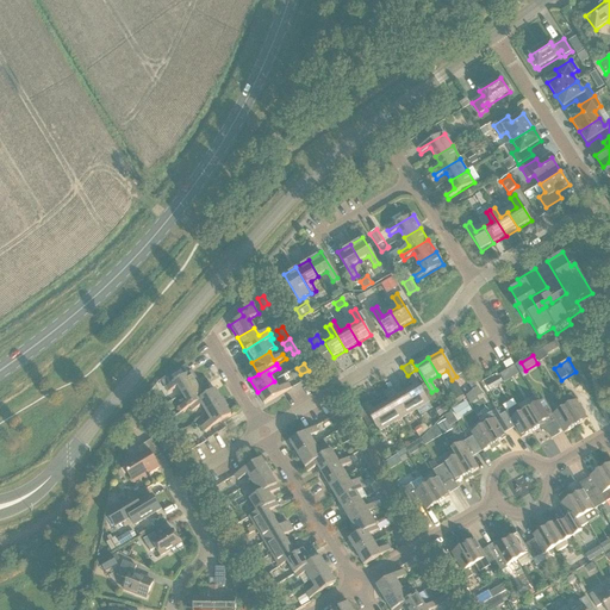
[(182,396),(200,385),(192,372),(186,377),(179,380),(166,388),(168,393),(178,387),(182,396)]
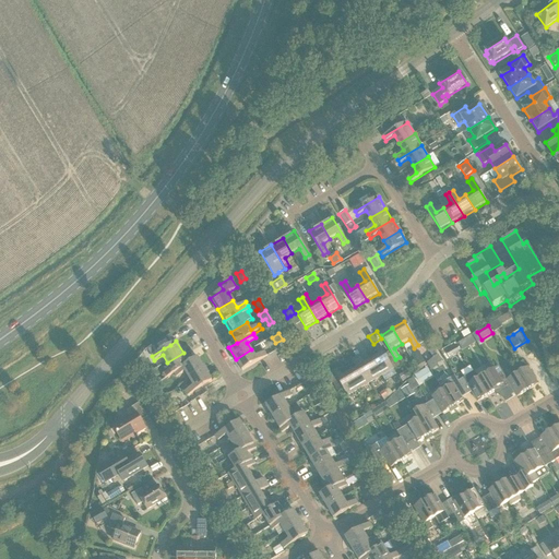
[(462,365),(473,356),(463,343),(452,351),(462,365)]
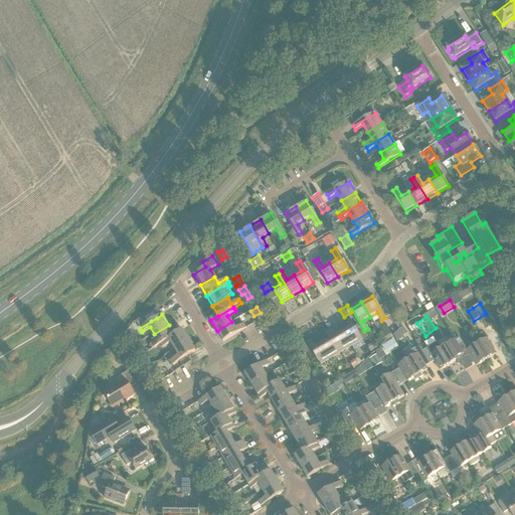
[(343,332),(352,346),(362,340),(349,318),(345,320),(350,328),(343,332)]
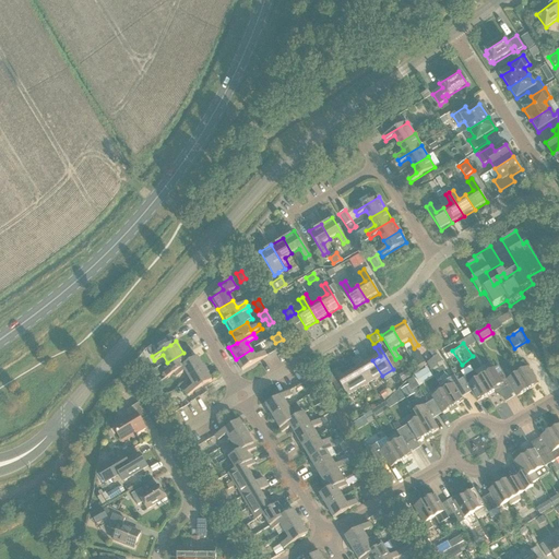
[(251,349),(236,359),(242,371),(266,356),(264,352),(256,357),(251,349)]
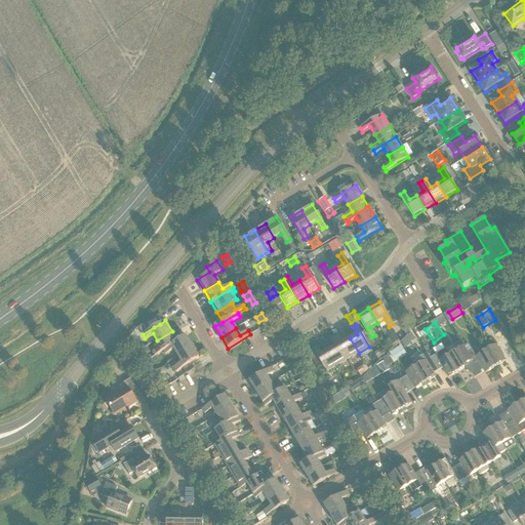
[(399,339),(393,329),(386,334),(393,345),(399,339)]
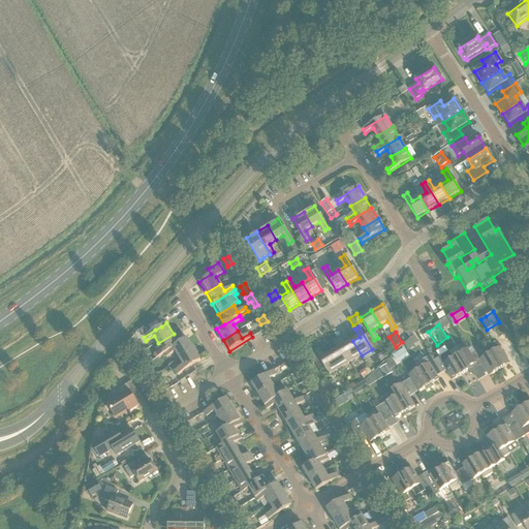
[(174,334),(158,343),(162,349),(154,354),(157,359),(165,353),(164,353),(180,344),(179,344),(174,334)]
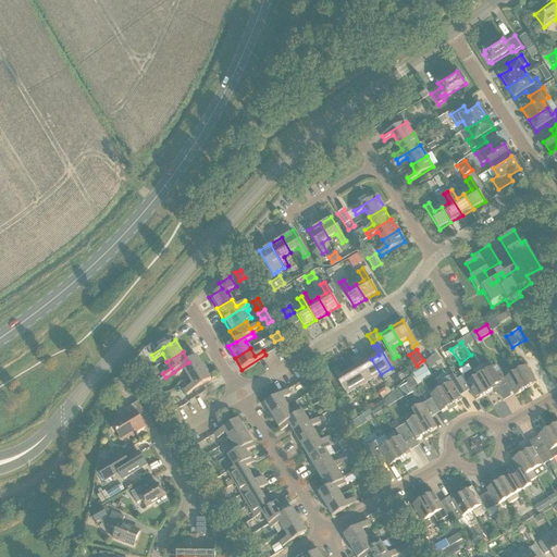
[(359,355),(355,357),(369,381),(381,374),(371,359),(363,363),(359,355)]
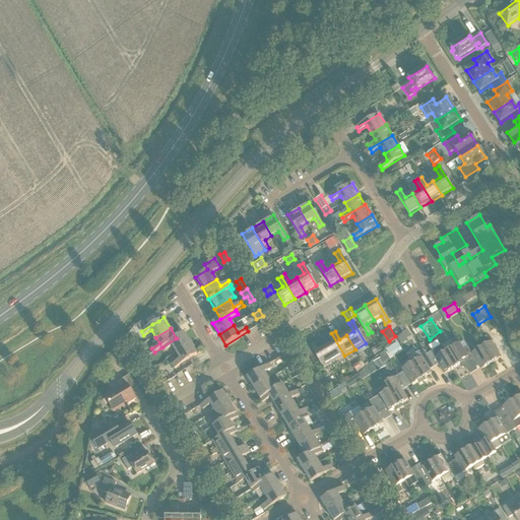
[(184,333),(176,338),(177,338),(161,347),(163,347),(165,350),(173,346),(177,352),(191,344),(184,333)]
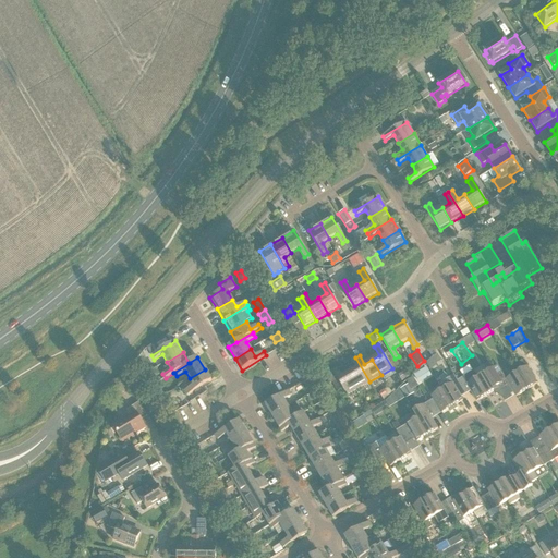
[(370,381),(355,358),(351,360),(356,368),(349,373),(359,389),(370,381)]
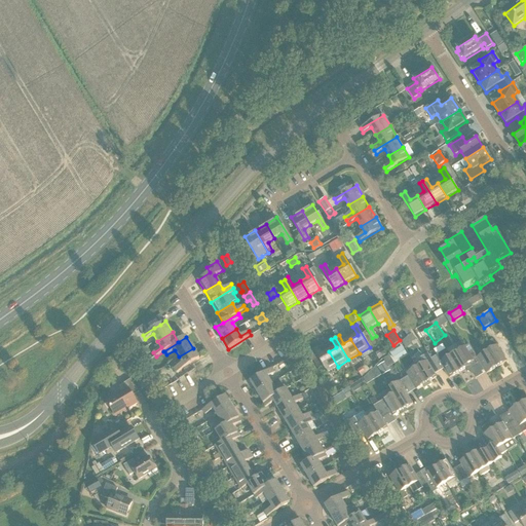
[(440,350),(448,345),(445,340),(437,345),(440,350)]
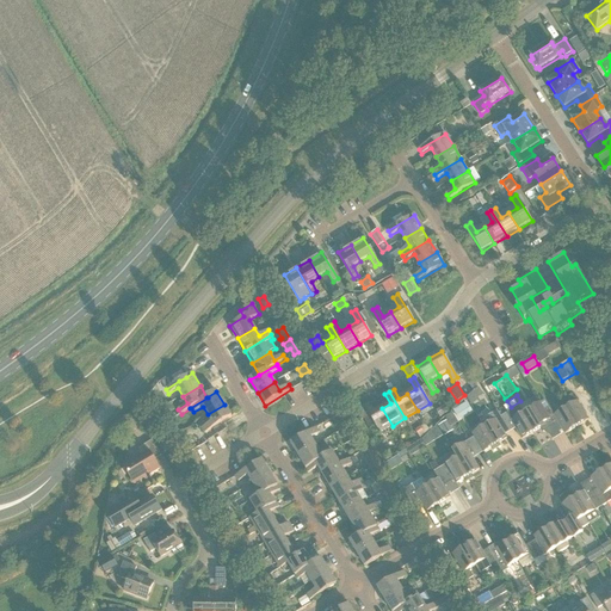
[(572,405),(566,409),(576,427),(588,420),(578,402),(576,402),(573,395),(568,397),(572,405)]
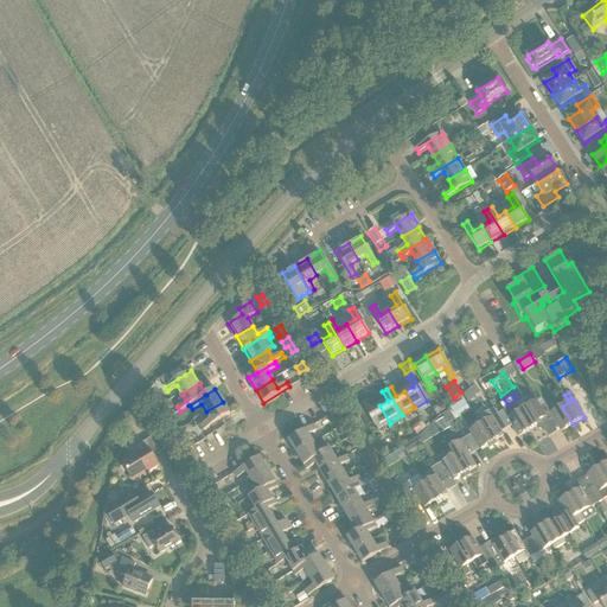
[(372,410),(366,401),(366,400),(356,407),(366,425),(372,421),(377,430),(390,423),(379,406),(372,410)]
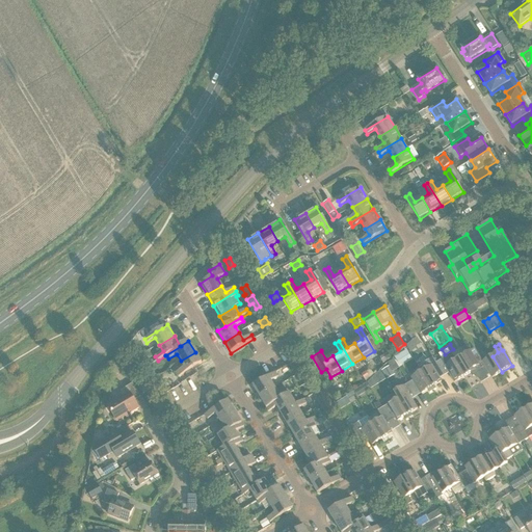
[(399,355),(395,357),(400,366),(411,358),(406,350),(399,355)]
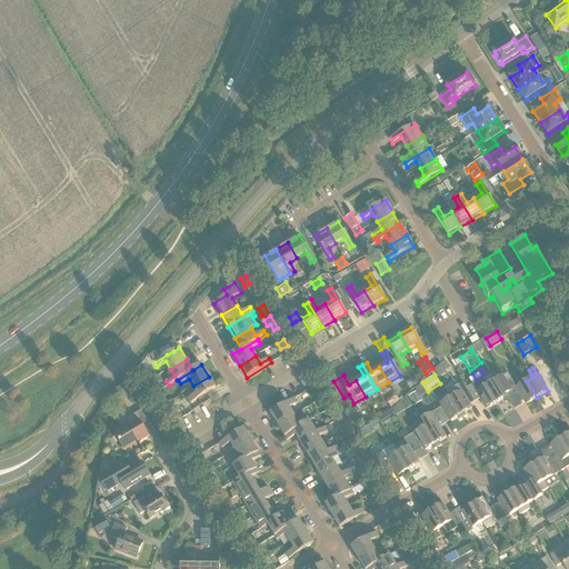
[(512,380),(511,381),(508,375),(503,377),(507,383),(515,397),(520,393),(527,405),(537,398),(527,381),(517,387),(512,380)]
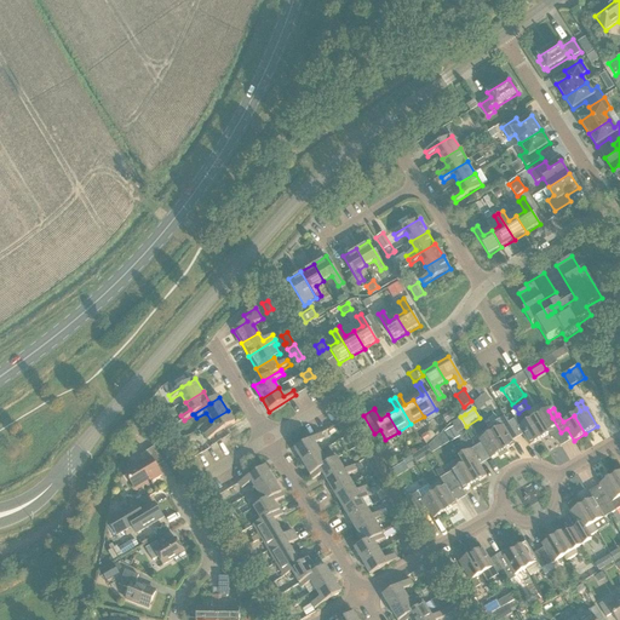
[(541,413),(543,413),(530,420),(541,438),(550,435),(551,438),(561,432),(552,418),(549,411),(547,409),(541,413)]
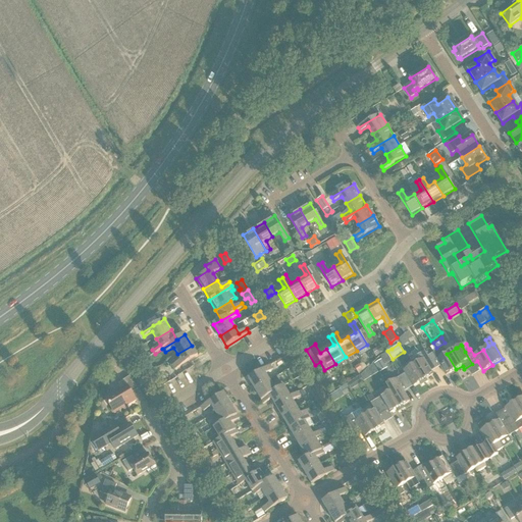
[(192,346),(177,354),(181,361),(173,366),(175,370),(198,356),(192,346)]
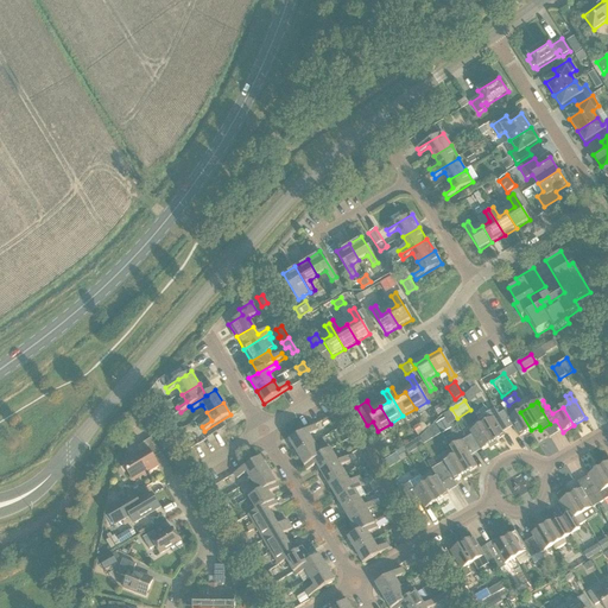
[(434,409),(438,415),(447,410),(442,403),(434,409)]
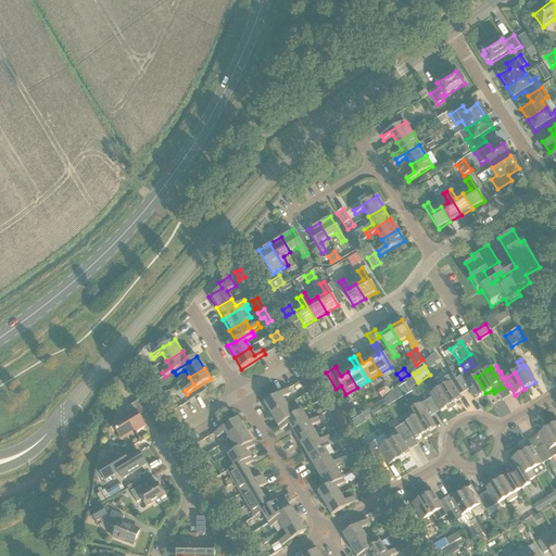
[(471,370),(456,379),(463,391),(468,388),(476,400),(485,393),(476,377),(471,370)]
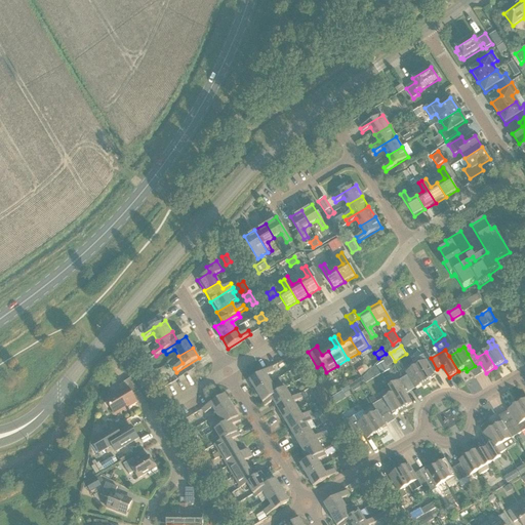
[(437,369),(431,358),(428,353),(412,362),(415,367),(416,367),(428,386),(431,385),(429,380),(436,376),(432,371),(437,369)]
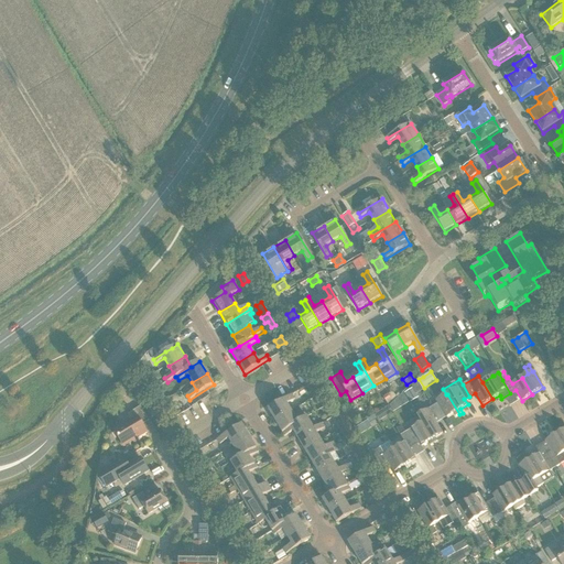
[(412,389),(416,394),(423,391),(418,381),(411,386),(412,389)]
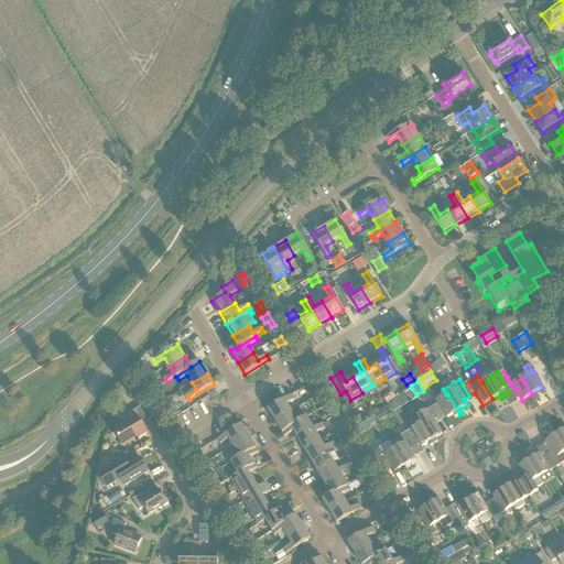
[(416,394),(412,389),(405,393),(411,402),(418,399),(416,394)]
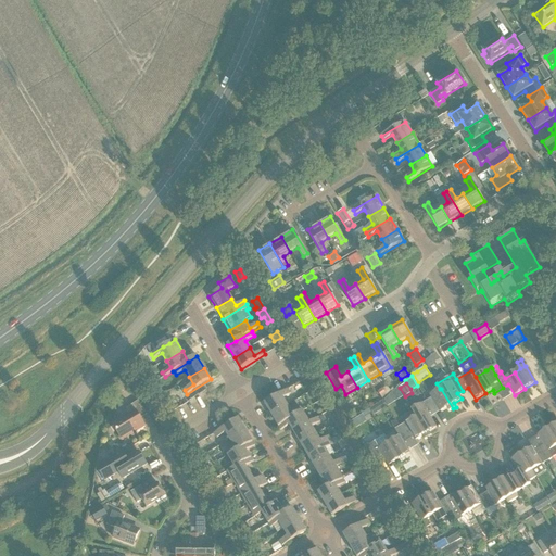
[(272,415),(287,406),(283,399),(291,393),(289,389),(265,404),(272,415)]
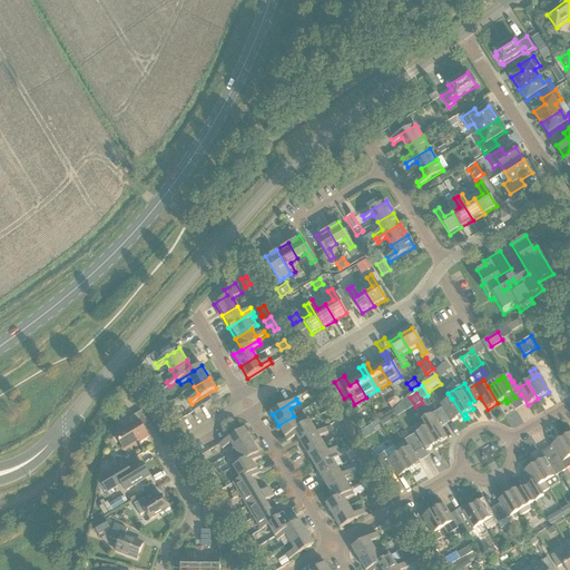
[(443,408),(438,411),(444,422),(450,420),(452,422),(459,418),(461,421),(464,419),(452,399),(451,399),(441,405),(443,408)]
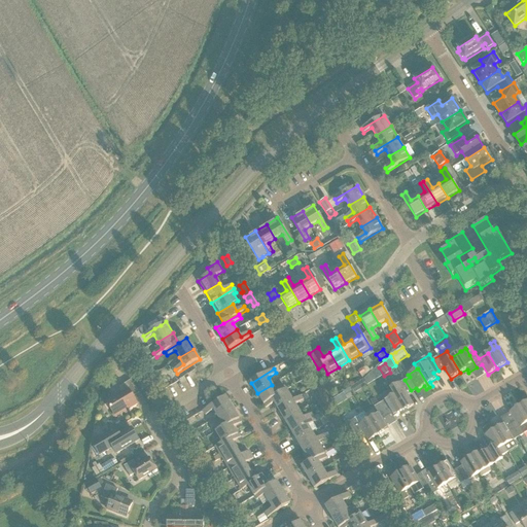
[(297,370),(292,373),(295,379),(302,375),(297,370)]
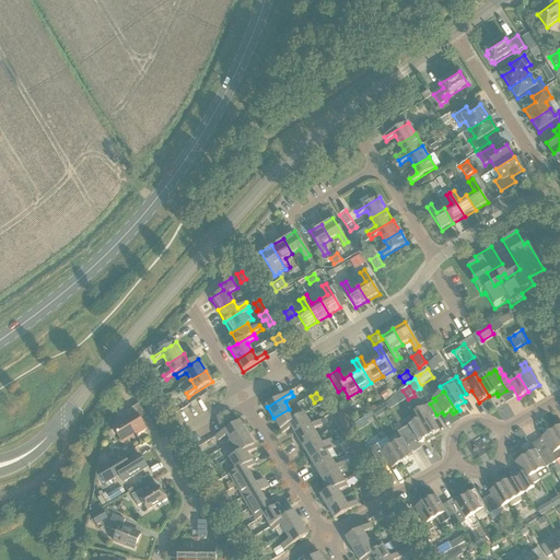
[(391,409),(398,405),(394,397),(387,404),(391,409)]
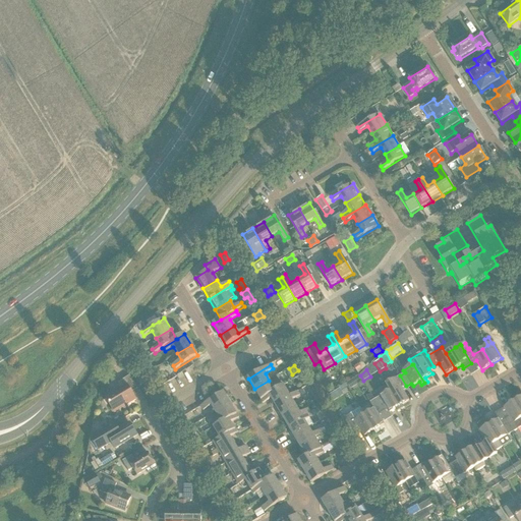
[(131,393),(137,389),(130,375),(118,383),(120,389),(106,398),(115,413),(135,400),(131,393)]
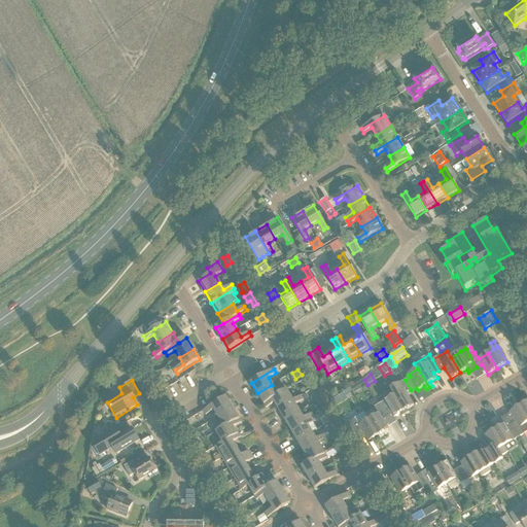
[(405,380),(400,383),(400,382),(390,388),(394,395),(406,415),(409,413),(407,410),(414,406),(407,393),(411,390),(405,380)]
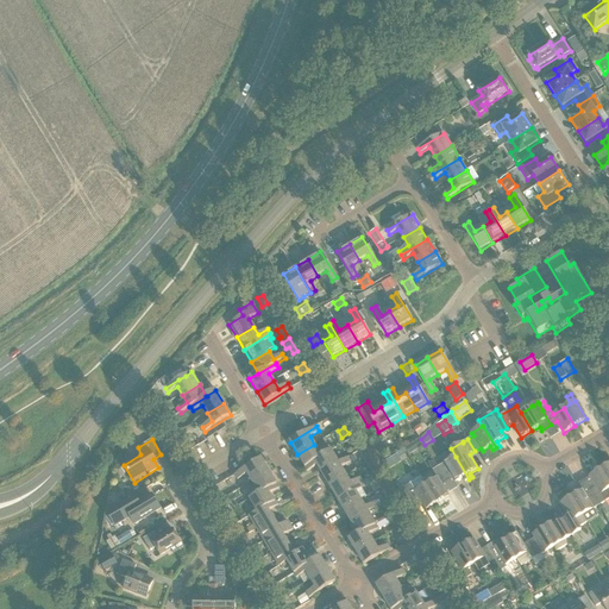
[(319,452),(314,445),(297,454),(305,468),(331,451),(328,447),(319,452)]
